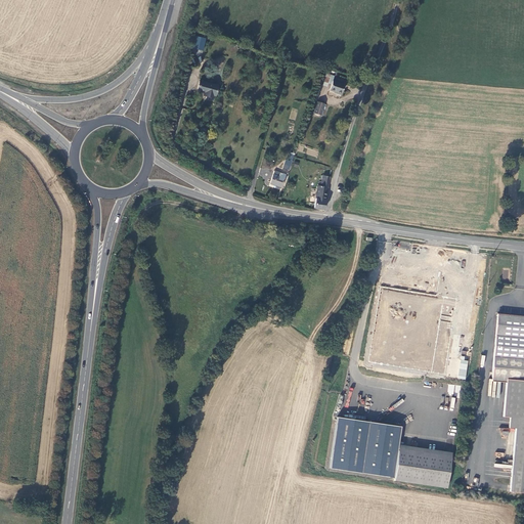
[(204,39),(198,37),(195,49),(201,50),(204,39)]
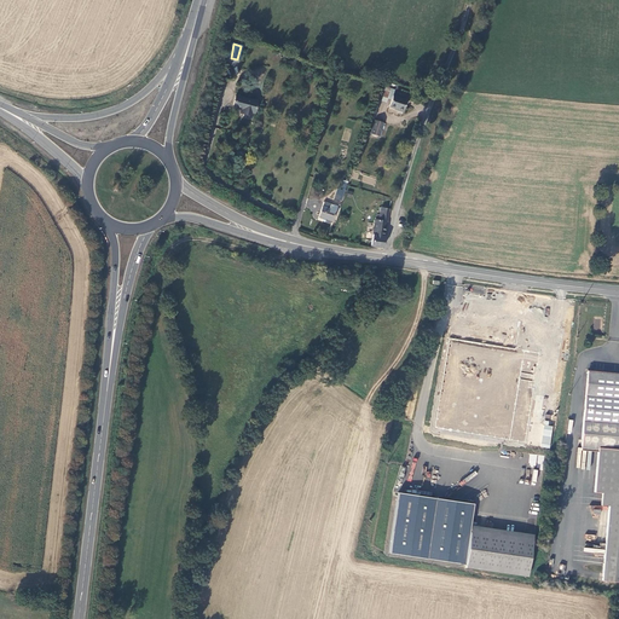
[(401,113),(406,100),(393,96),(392,98),(389,106),(397,109),(397,110),(401,113)]
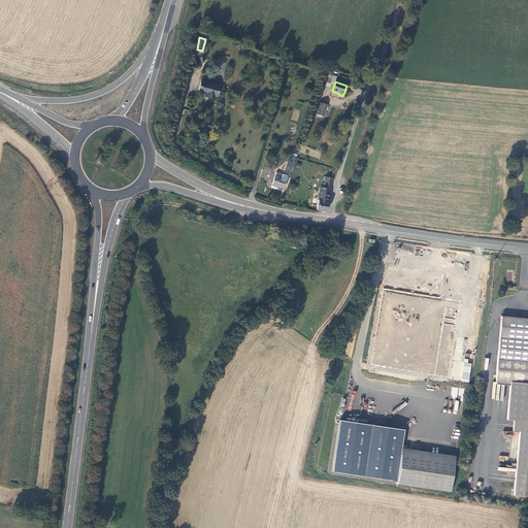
[(202,83),(199,92),(206,94),(206,97),(215,99),(216,96),(218,97),(220,87),(202,83)]
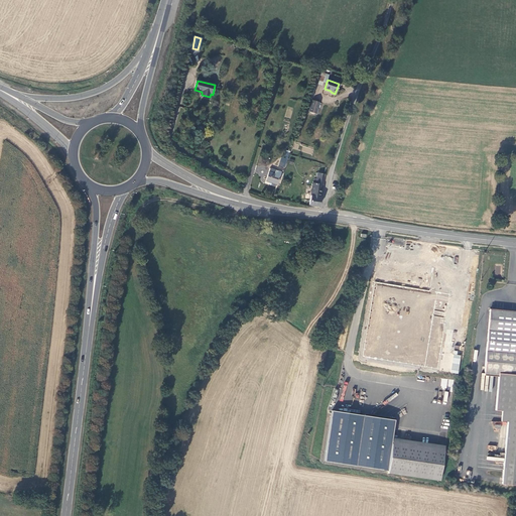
[(318,102),(311,100),(308,111),(315,113),(318,102)]
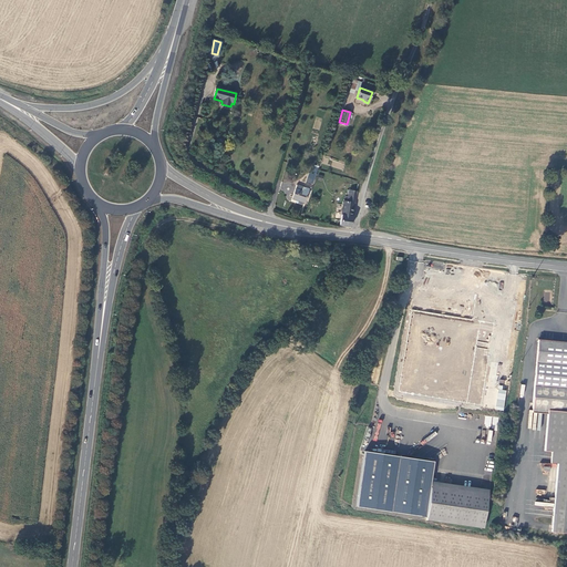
[(309,173),(306,183),(311,185),(315,174),(309,173)]
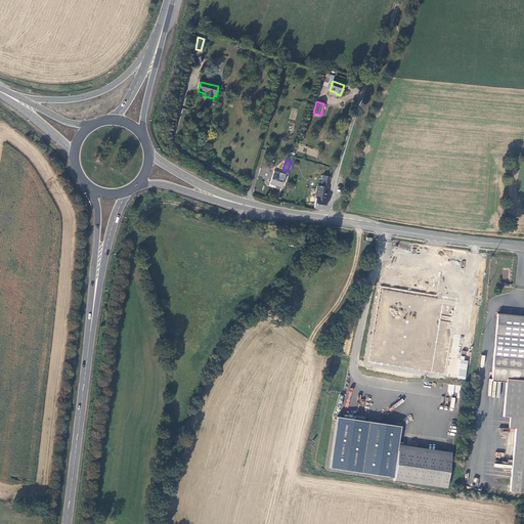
[(281,188),(285,179),(280,178),(273,176),(270,185),(281,188)]
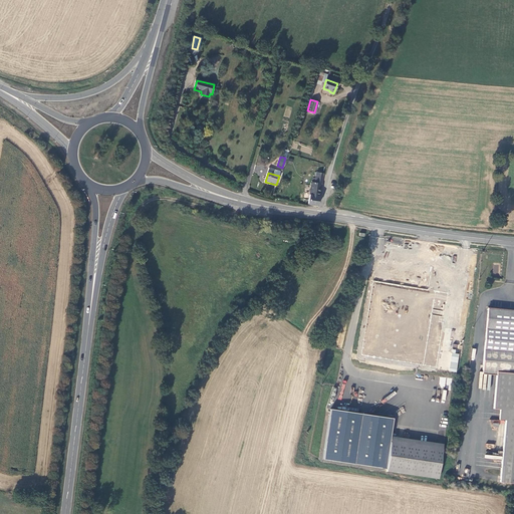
[(317,173),(315,179),(313,179),(312,183),(311,183),(308,205),(318,206),(323,175),(317,173)]
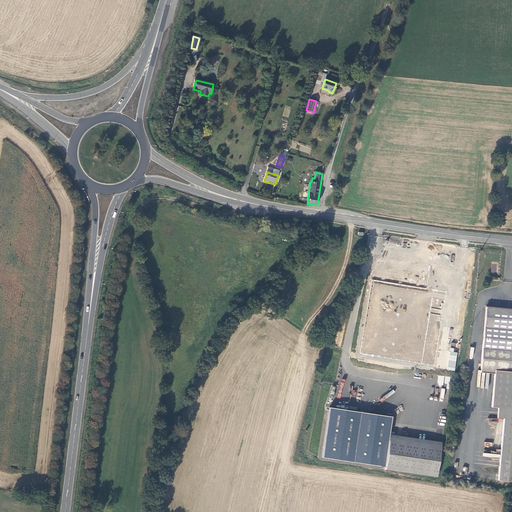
[(360,355),(405,363),(406,355),(429,359),(439,301),(370,289),(360,355)]
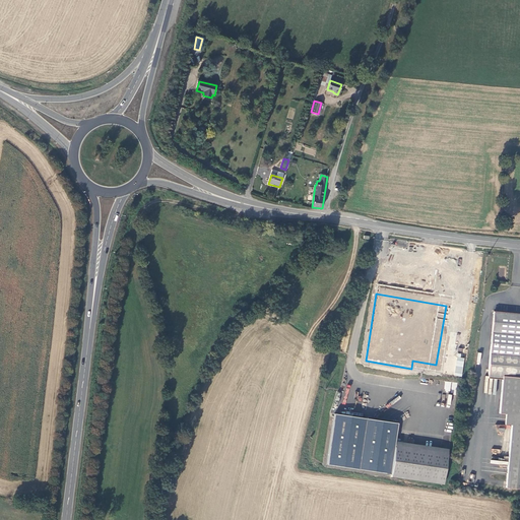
[(519,314),(494,312),(489,376),(490,376),(503,377),(519,378),(519,314)]
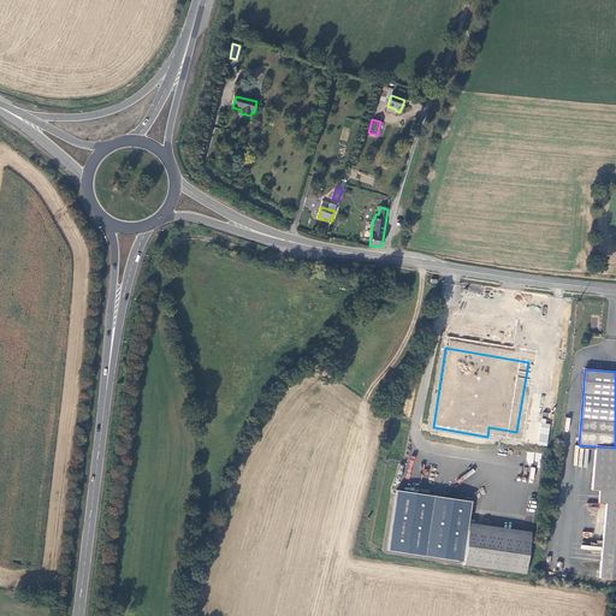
[(550,424),(546,424),(546,419),(542,418),(539,445),(548,446),(550,424)]
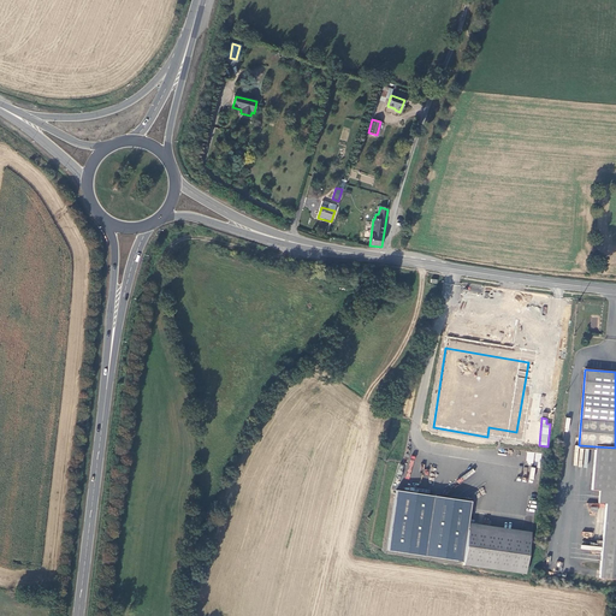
[(615,448),(596,446),(596,450),(591,492),(598,492),(597,504),(604,505),(598,579),(615,580),(615,448)]
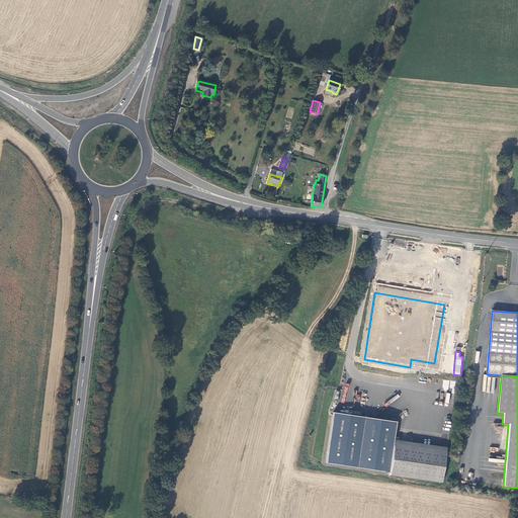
[(446,452),(447,448),(396,440),(395,444),(446,452)]
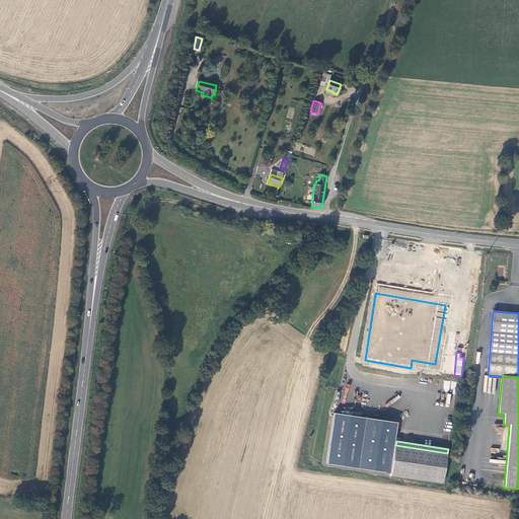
[(447,453),(395,445),(390,476),(443,485),(447,453)]
